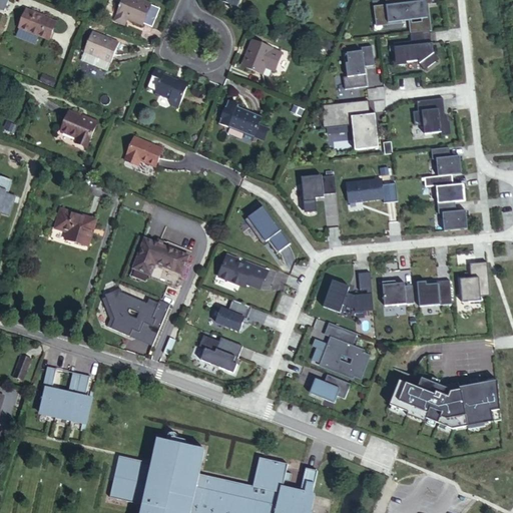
[(0,0),(0,9),(4,11),(8,0),(0,0)]
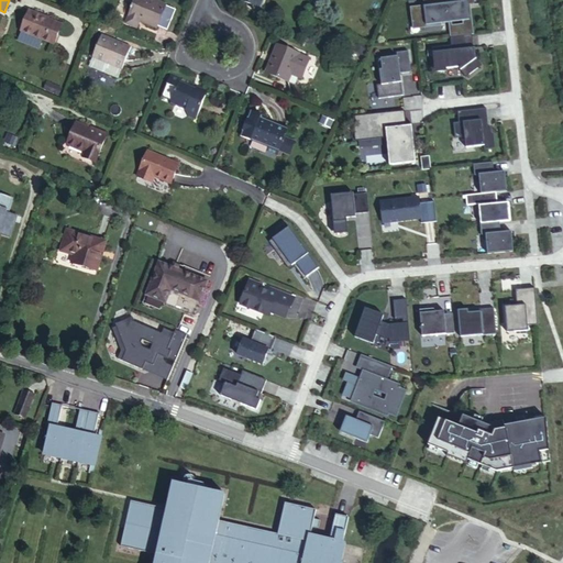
[(176,10),(152,0),(135,0),(125,24),(136,29),(140,20),(146,23),(146,24),(157,30),(158,28),(167,31),(176,10)]
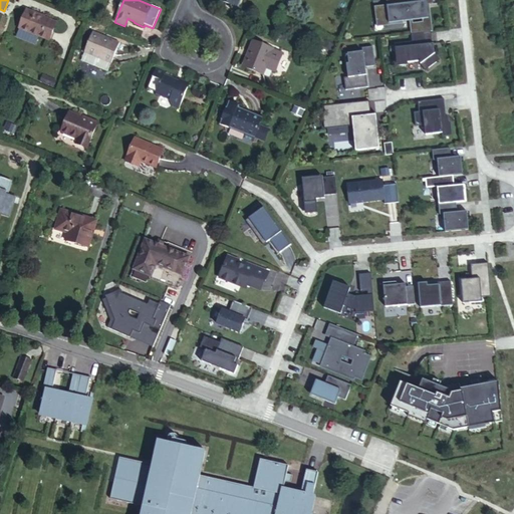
[(387,0),(388,6),(376,7),(377,20),(390,19),(390,22),(410,20),(429,18),(428,4),(433,3),(432,0),(387,0)]
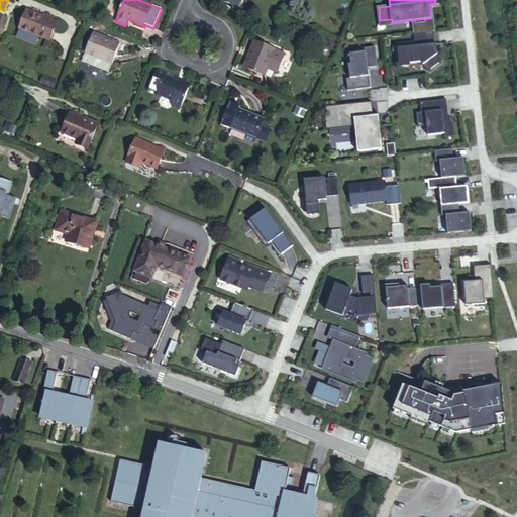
[(27,9),(19,28),(38,35),(49,40),(57,23),(38,16),(39,14),(27,9)]
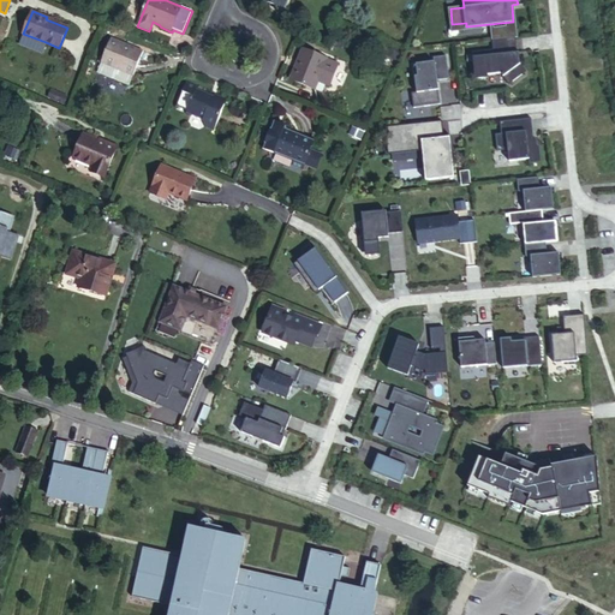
[(490,24),(493,41),(497,40),(496,31),(514,30),(513,22),(490,24)]
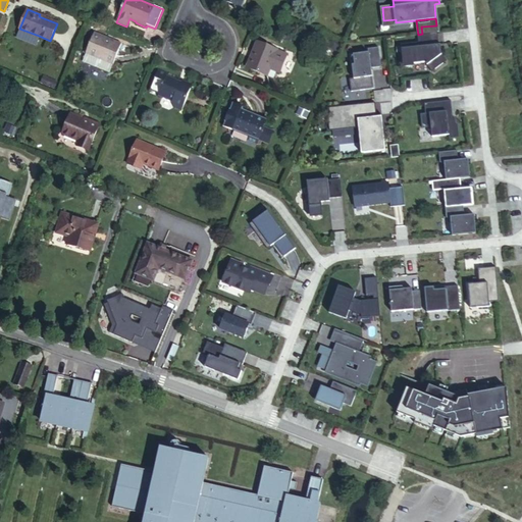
[(422,34),(437,33),(436,25),(421,27),(422,34)]
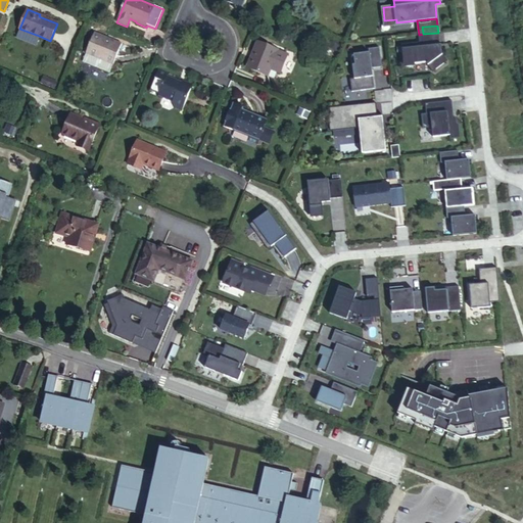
[(39,36),(19,29),(16,35),(36,43),(39,36)]
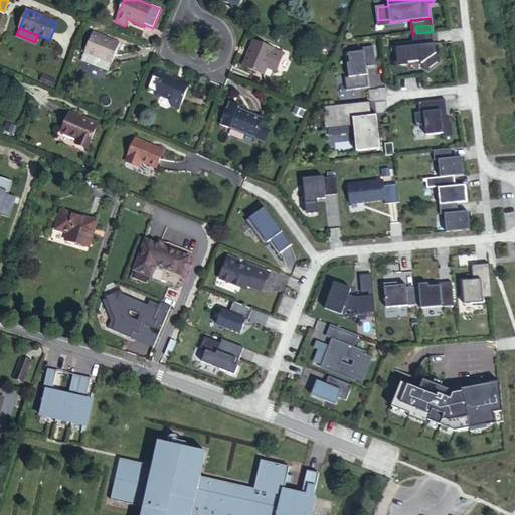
[(413,41),(395,43),(398,63),(408,62),(419,61),(426,69),(440,59),(434,51),(432,49),(431,49),(431,44),(433,44),(432,32),(416,33),(412,34),(413,41)]
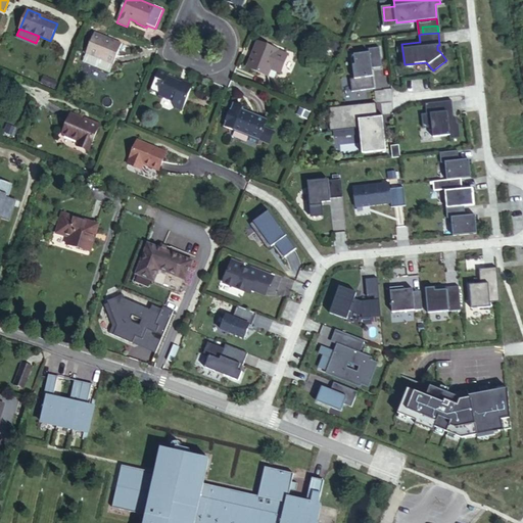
[(86,53),(100,59),(113,64),(121,45),(111,41),(107,39),(94,34),(86,53)]
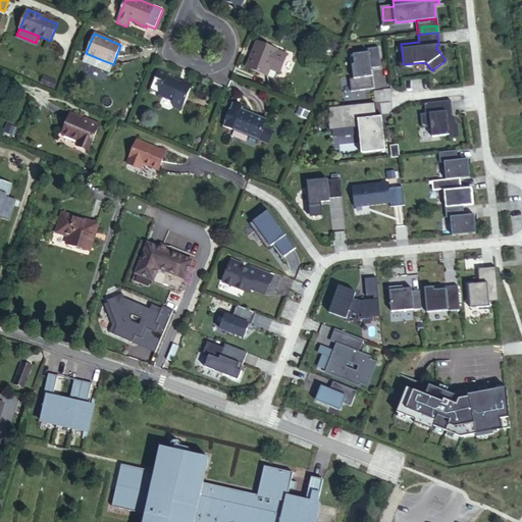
[(266,76),(277,50),(257,42),(252,52),(253,53),(247,68),(266,76)]
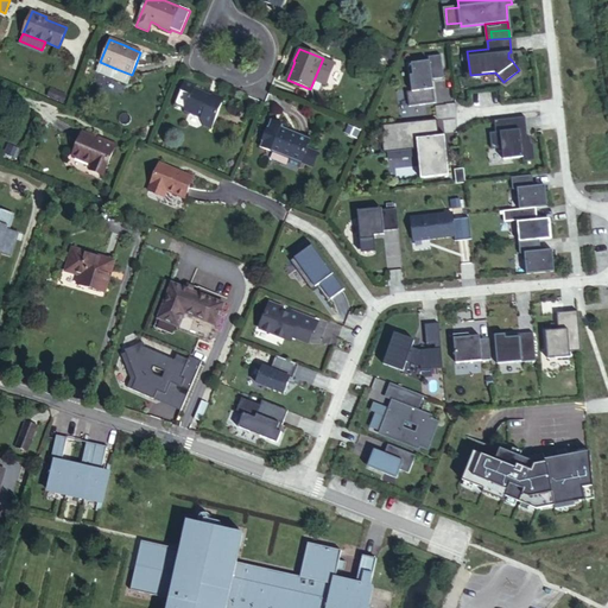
[(430,57),(431,62),(413,63),(415,75),(412,76),(413,92),(409,92),(410,106),(436,103),(434,78),(445,77),(443,56),(430,57)]
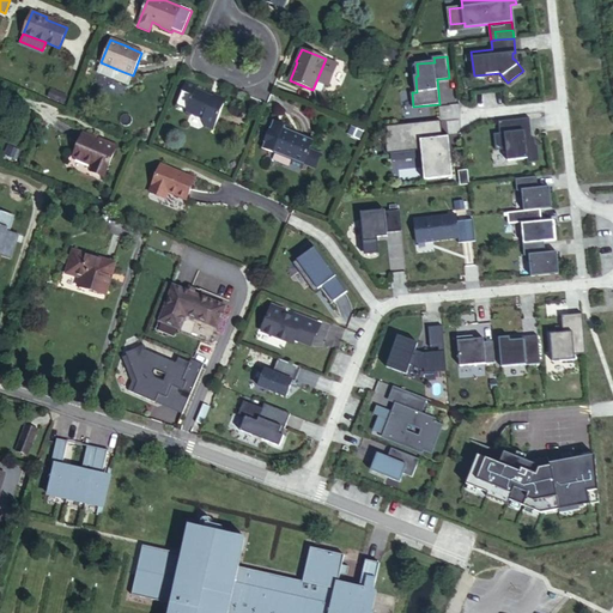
[(326,59),(313,90),(320,92),(321,91),(323,85),(331,80),(334,71),(333,62),(326,59)]
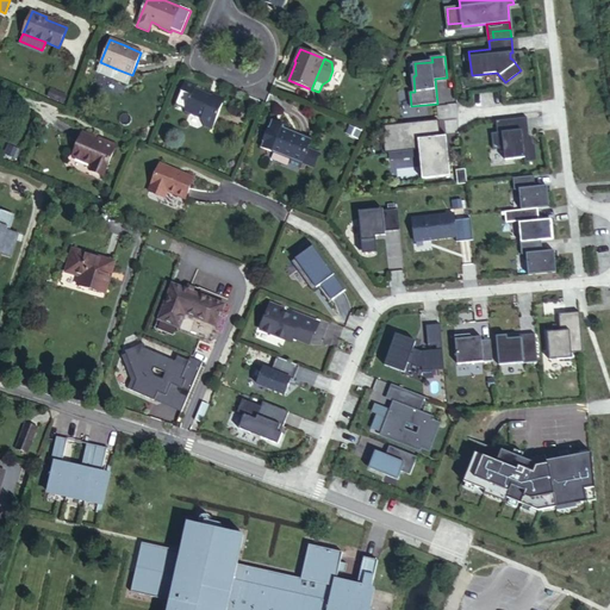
[(132,75),(117,69),(113,78),(128,83),(132,75)]
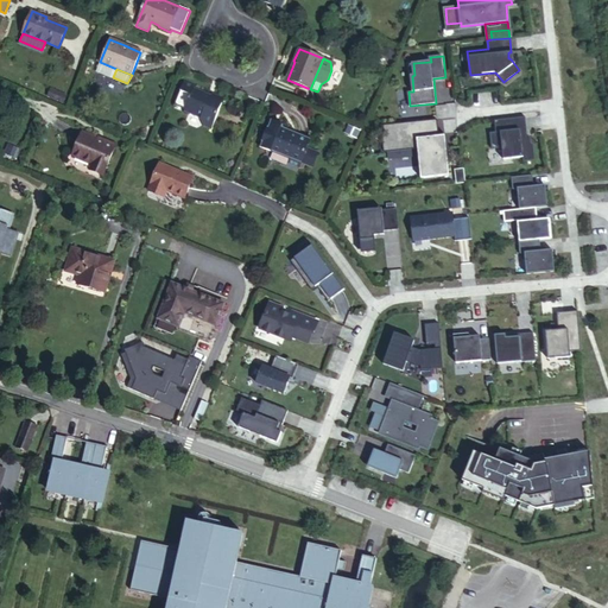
[(68,95),(51,88),(48,96),(64,103),(68,95)]
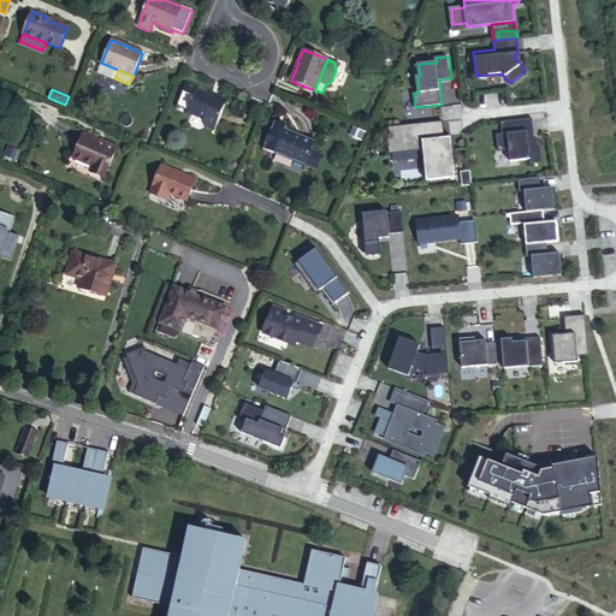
[(226,104),(214,99),(196,90),(188,112),(203,119),(206,128),(214,131),(226,104)]
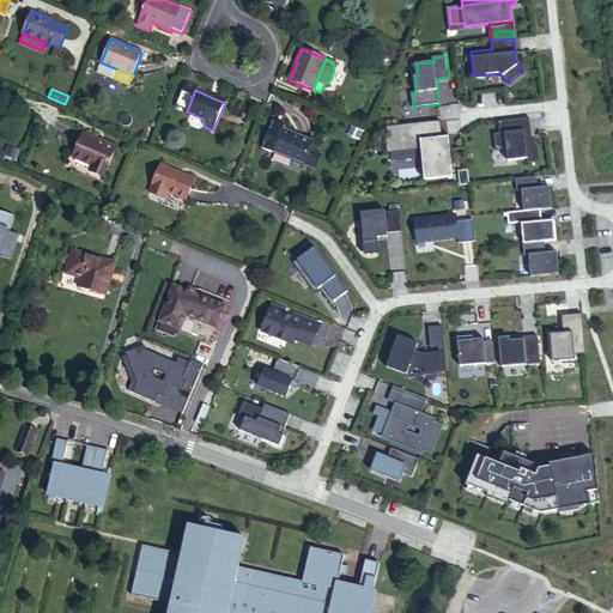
[(495,122),(496,132),(490,133),(492,147),(502,147),(503,159),(534,156),(535,159),(547,158),(545,140),(536,141),(533,117),(495,122)]
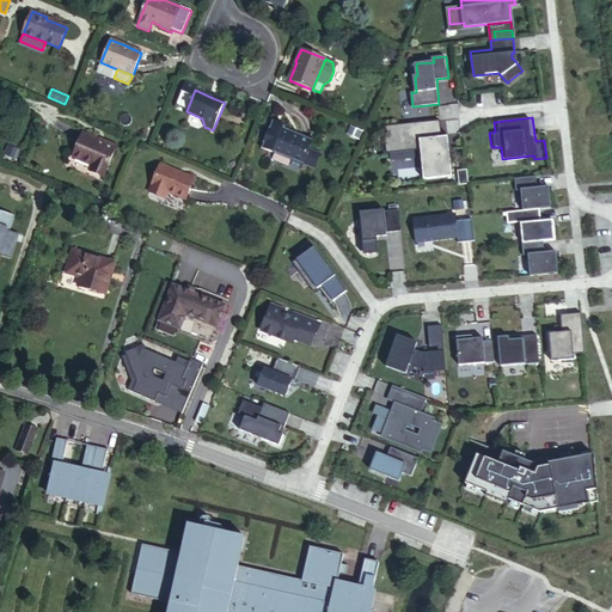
[(397,133),(384,134),(386,153),(423,150),(427,179),(452,177),(448,146),(442,146),(441,138),(440,121),(396,126),(397,133)]
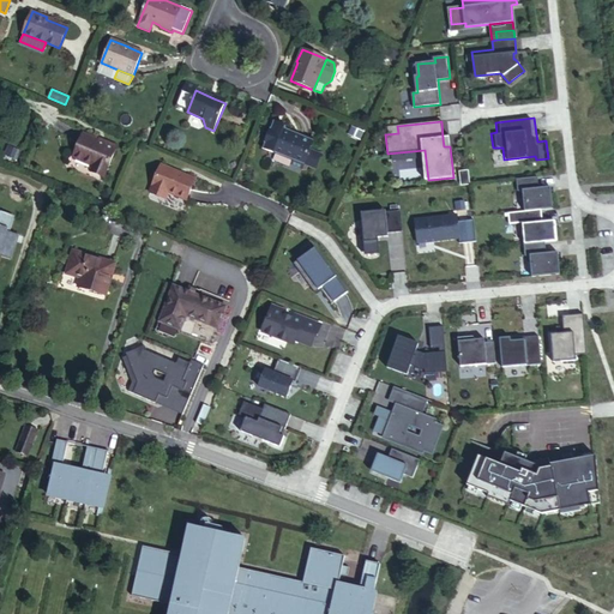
[(283,130),(274,154),(293,161),(290,166),(302,170),(313,142),(283,130)]
